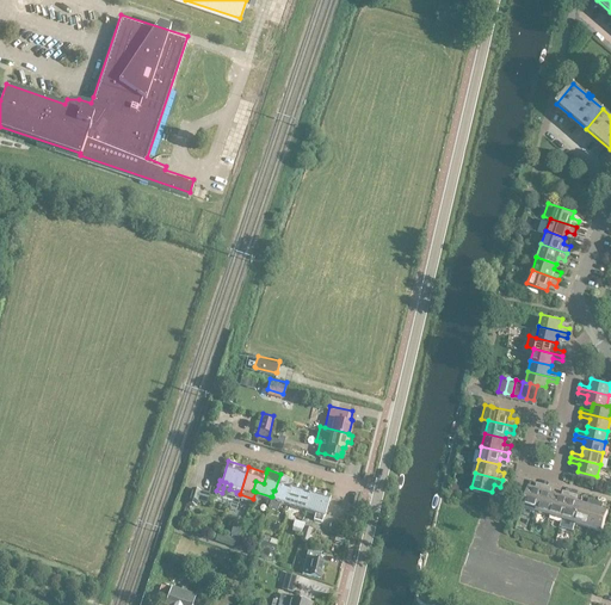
[(271,497),(269,504),(277,506),(279,499),(285,500),(291,480),(292,477),(281,474),(275,491),(273,491),(272,497),(271,497)]
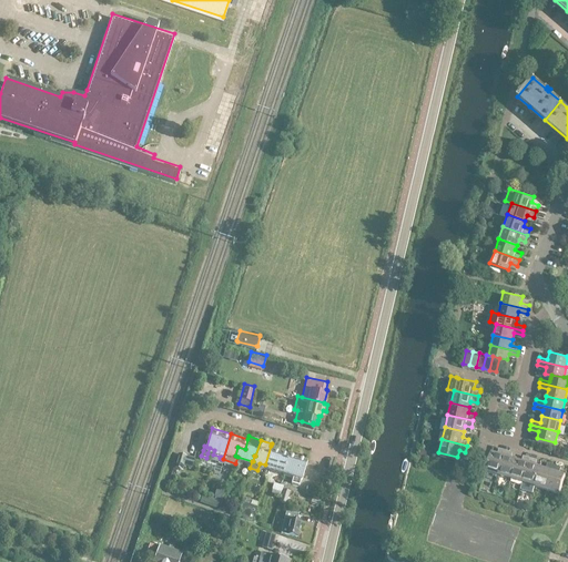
[(506,447),(499,445),(497,450),(492,449),(485,468),(498,471),(506,447)]
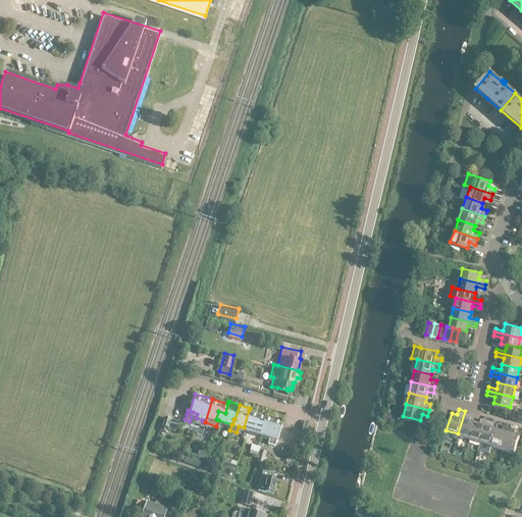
[(249,410),(244,427),(260,432),(265,415),(249,410)]
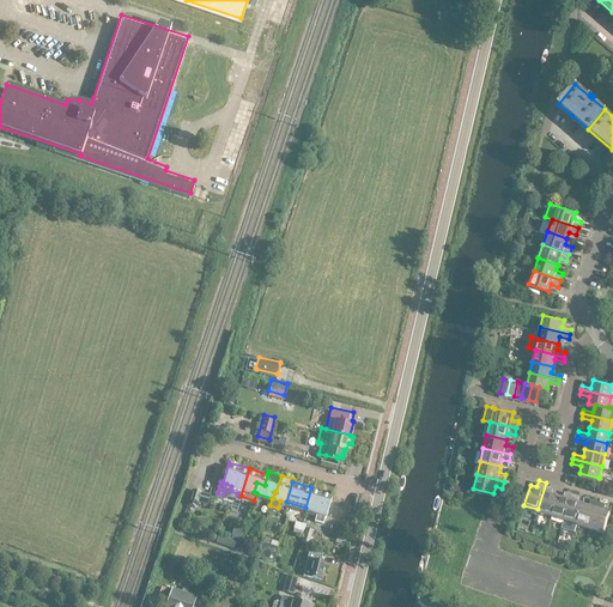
[(546,483),(538,509),(551,513),(557,492),(551,491),(553,485),(546,483)]
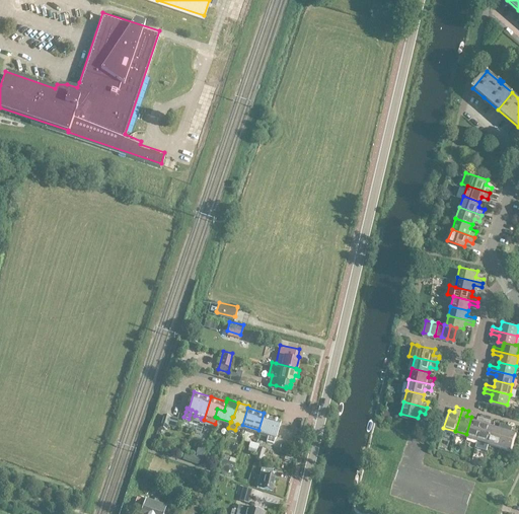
[(177,415),(162,411),(159,424),(166,426),(168,421),(175,423),(177,415)]
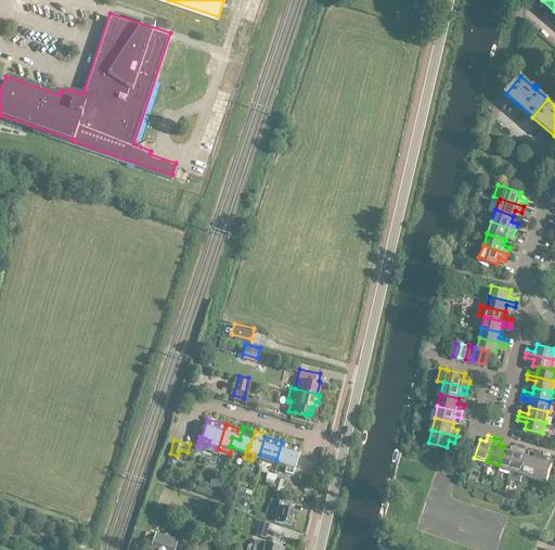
[(282,442),(276,460),(286,463),(285,469),(293,471),(295,465),(300,447),(282,442)]
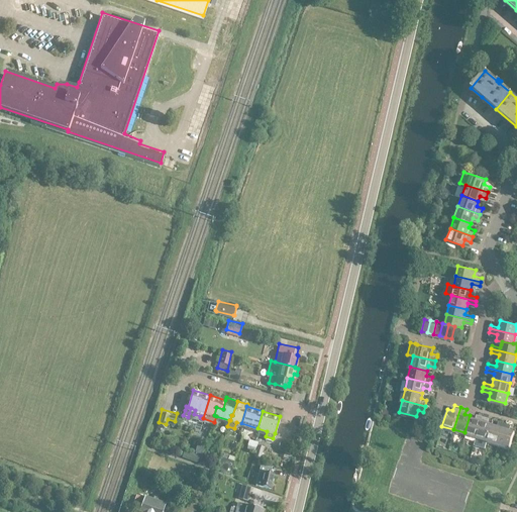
[(470,415),(464,432),(476,436),(483,413),(477,411),(475,417),(470,415)]
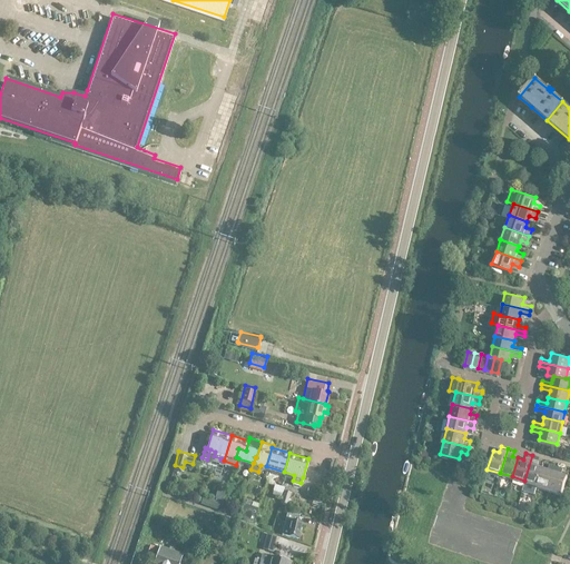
[(539,457),(532,455),(524,481),(537,484),(542,465),(537,464),(539,457)]
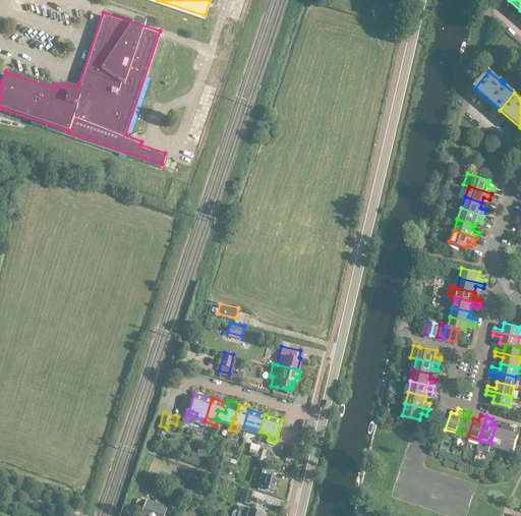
[(496,425),(490,443),(502,447),(509,423),(502,421),(501,427),(496,425)]
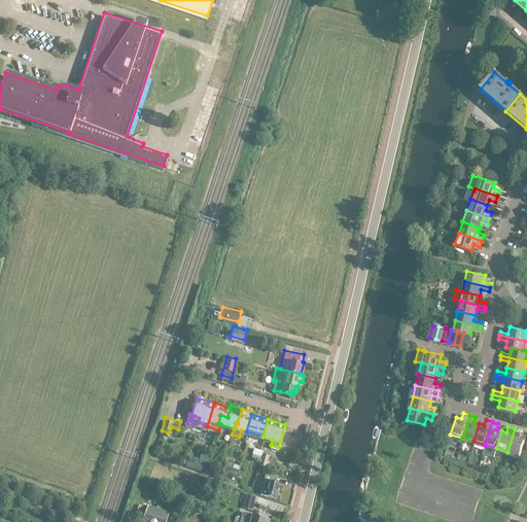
[(515,428),(507,452),(519,455),(524,438),(519,437),(521,430),(515,428)]
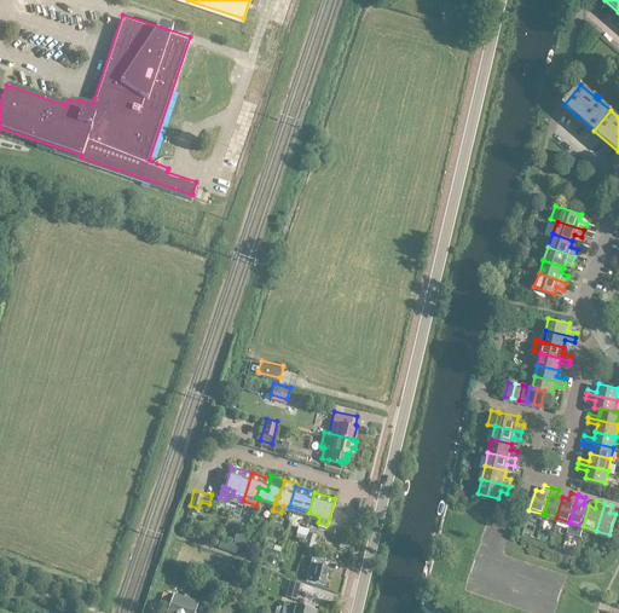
[(264,536),(270,520),(261,518),(256,532),(264,536)]
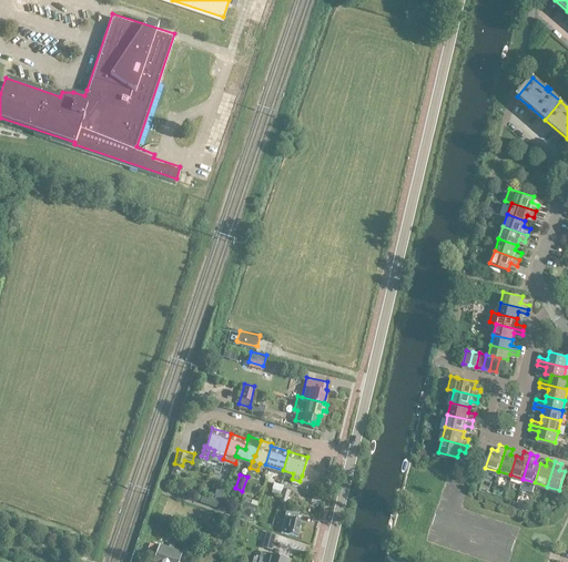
[(279,487),(280,484),(281,481),(274,479),(272,484),(273,484),(271,489),(279,491),(280,488),(279,487)]
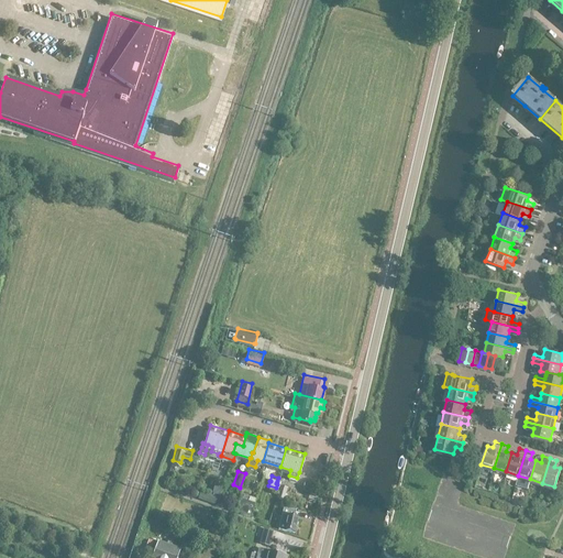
[(199,494),(198,495),(216,501),(217,496),(222,481),(216,479),(212,489),(213,489),(212,491),(201,487),(199,494)]
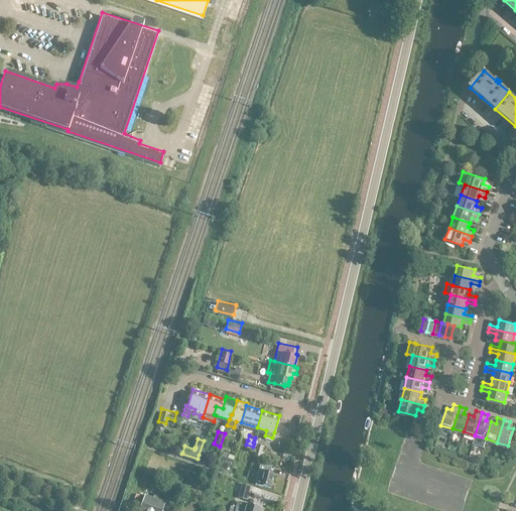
[(263,442),(257,440),(253,454),(259,455),(263,442)]
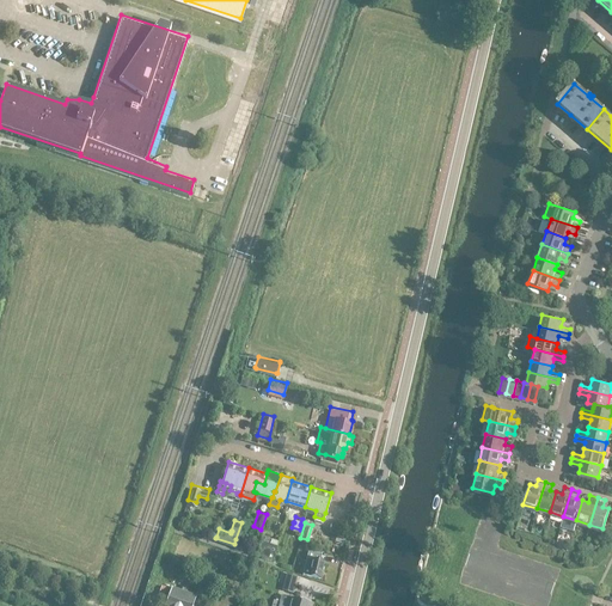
[(264,538),(259,551),(273,556),(279,537),(265,532),(264,538)]
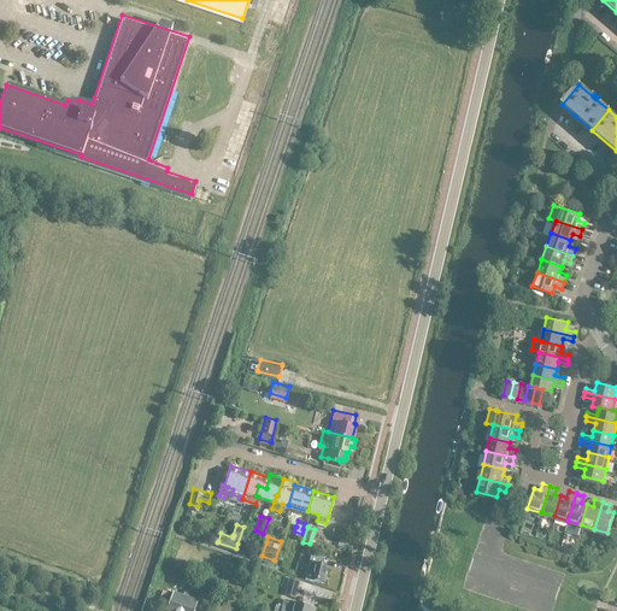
[(310,552),(305,575),(323,580),(327,563),(323,562),(324,556),(310,552)]
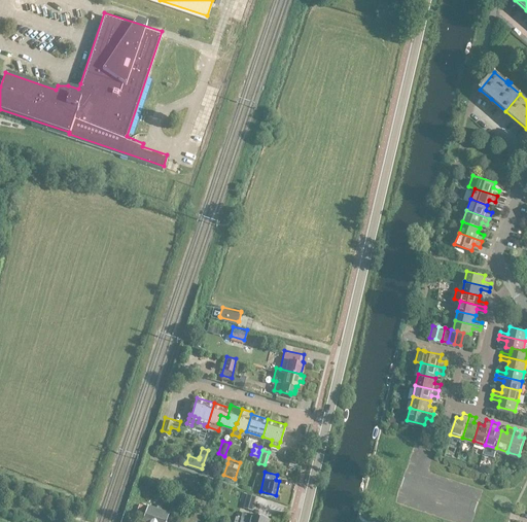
[(258,483),(252,482),(250,489),(257,491),(258,483)]
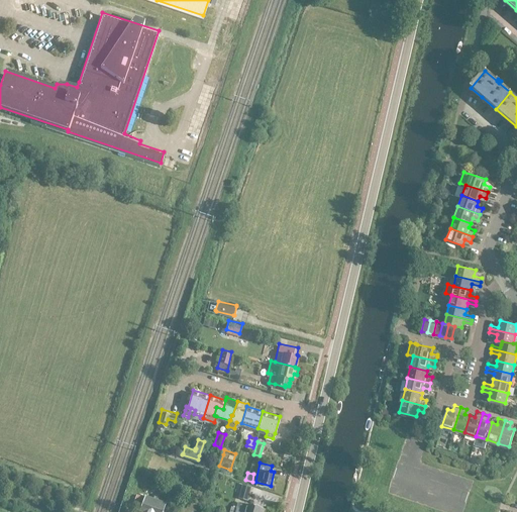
[(154,488),(161,490),(162,487),(165,488),(168,481),(156,476),(152,484),(151,487),(154,488)]
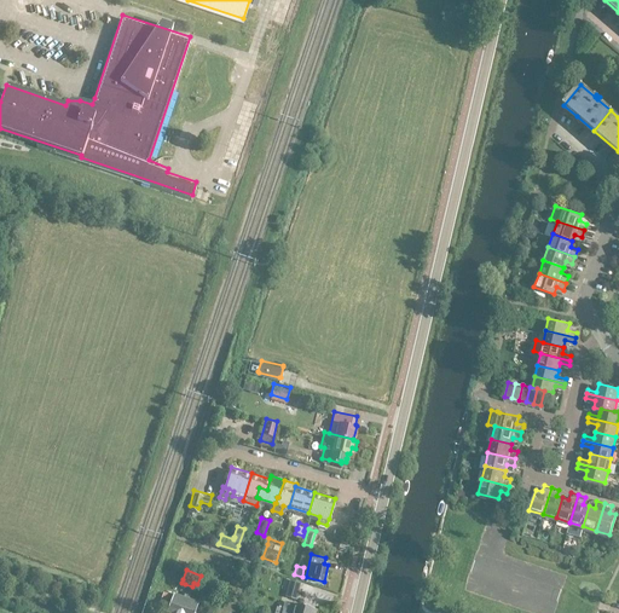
[(293,576),(289,593),(295,595),(300,578),(293,576)]
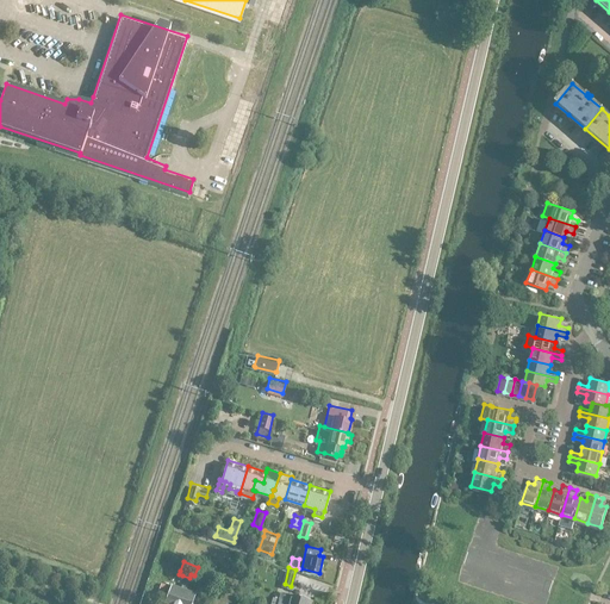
[(168,590),(165,599),(165,601),(173,603),(191,603),(197,589),(187,586),(187,583),(182,581),(181,584),(172,580),(170,585),(166,583),(163,589),(168,590)]
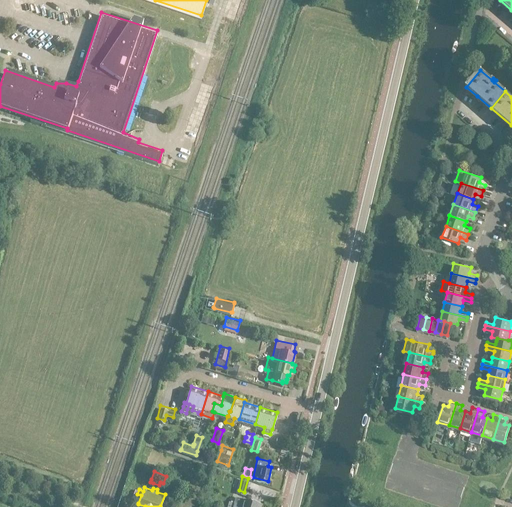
[(233,500),(232,505),(233,505),(239,506),(258,506),(260,501),(244,497),(237,495),(236,500),(233,500)]
